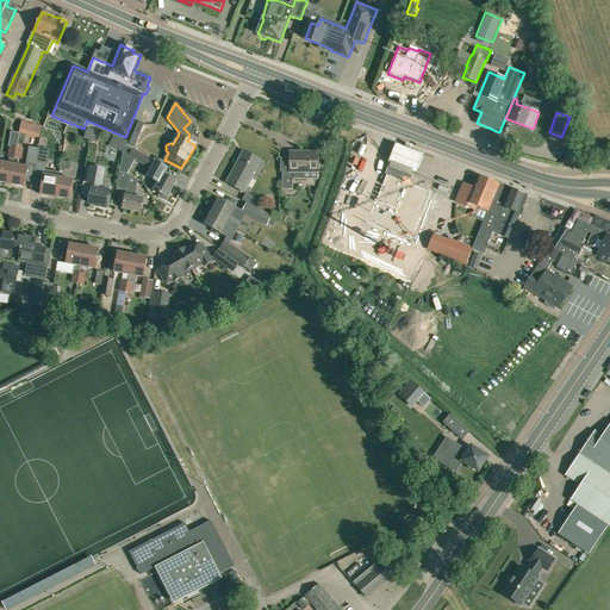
[(42,126),(22,122),(20,130),(39,135),(42,126)]
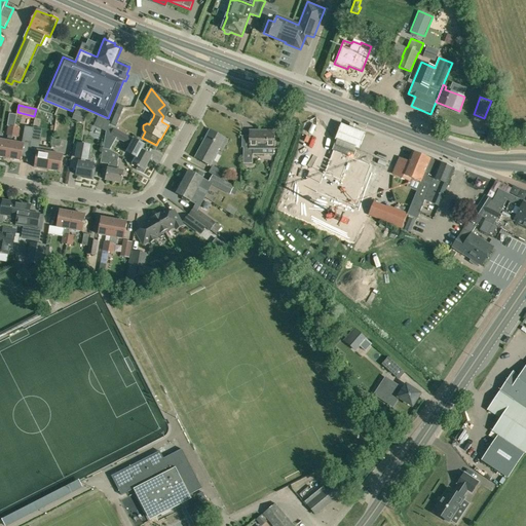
[(495,112),(488,109),(484,118),(491,121),(495,112)]
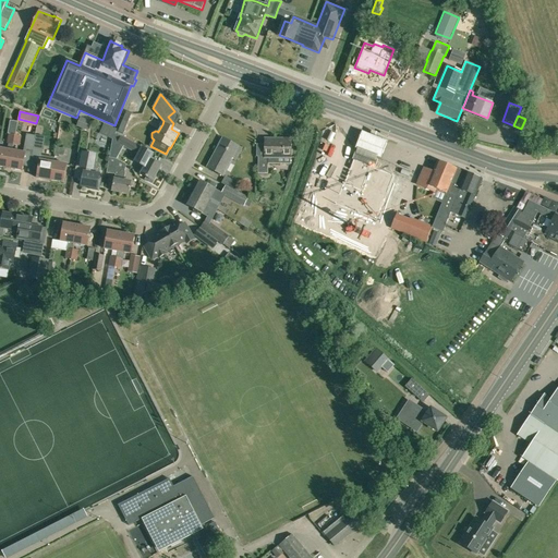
[(77,126),(88,131),(93,122),(81,117),(77,126)]
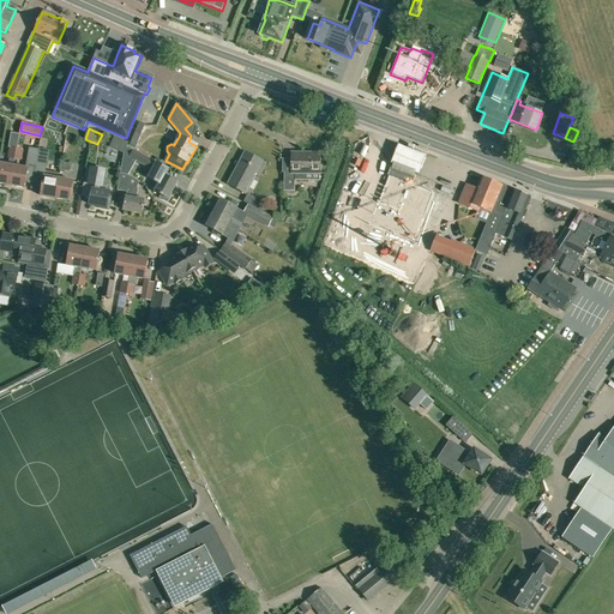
[(128,143),(114,138),(109,149),(124,155),(128,143)]
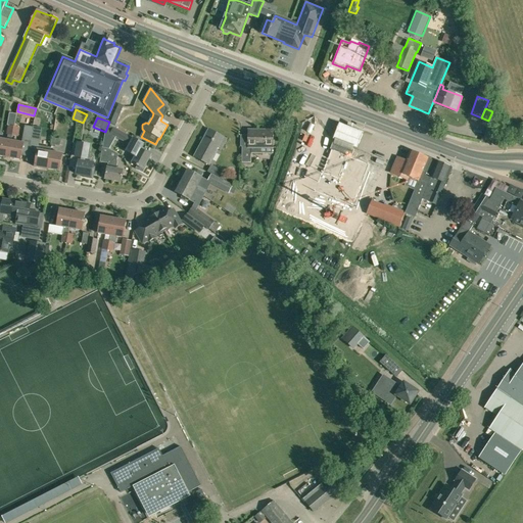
[(365,130),(340,120),(334,137),(359,146),(365,130)]
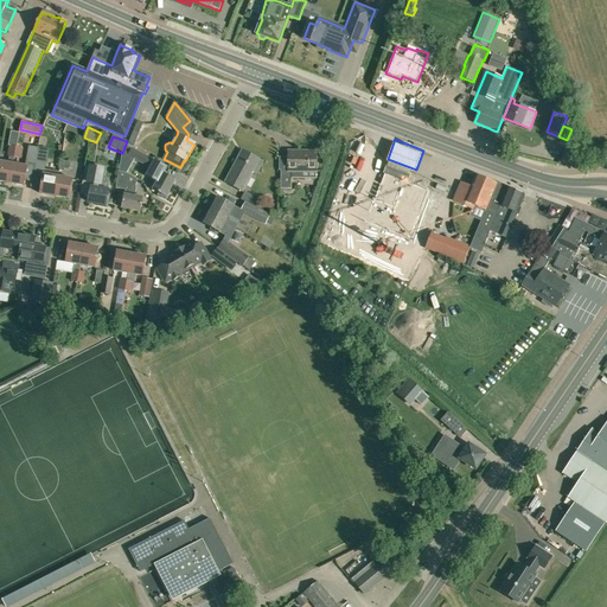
[(38,148),(30,147),(26,163),(36,165),(37,157),(38,148)]
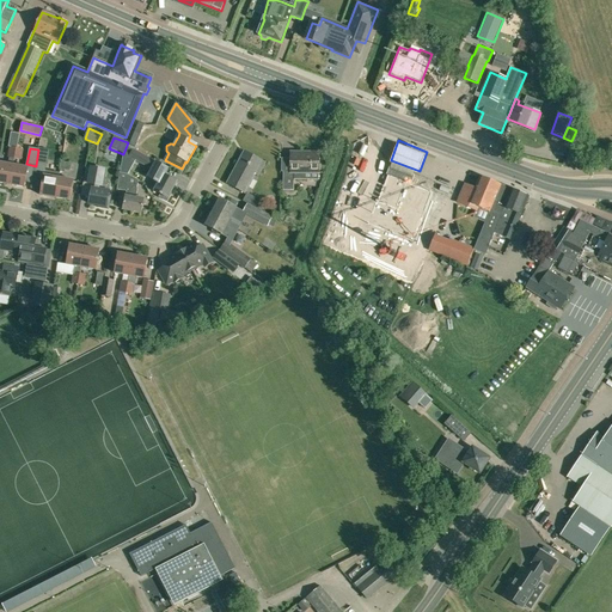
[(133,150),(128,157),(153,170),(148,178),(157,183),(152,191),(160,196),(159,197),(167,202),(173,190),(172,190),(176,182),(165,176),(169,170),(133,150)]
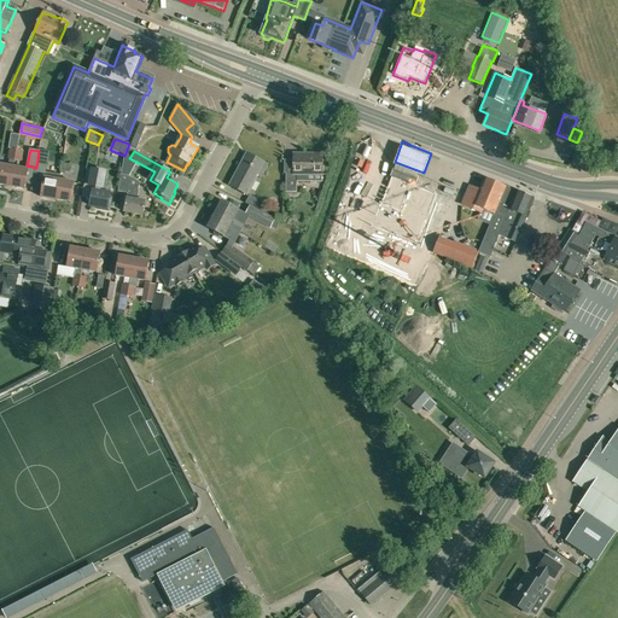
[(261,178),(266,168),(263,165),(264,163),(248,153),(229,186),(248,196),(257,176),(261,178)]
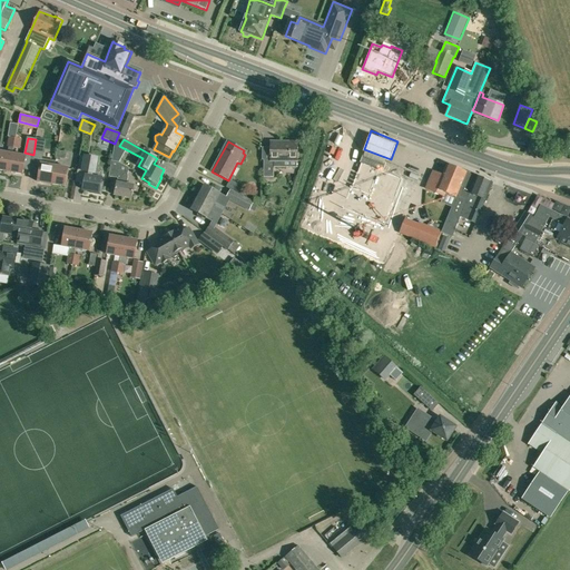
[(271,160),(264,160),(263,177),(274,177),(274,167),(297,167),(297,143),(271,141),(271,160)]
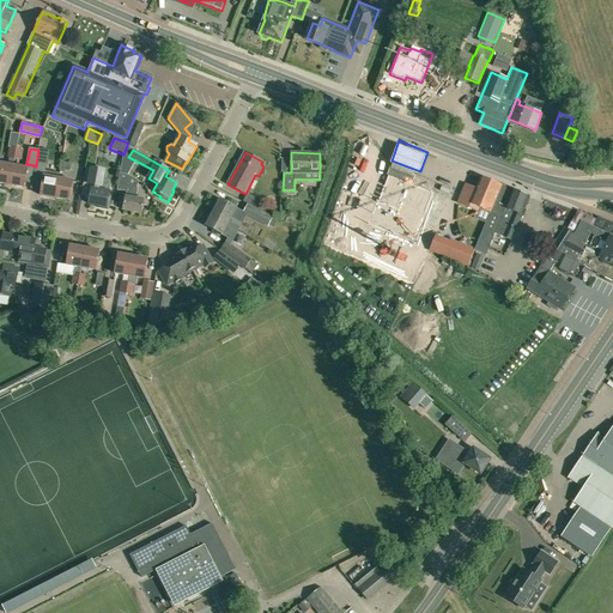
[(575,165),(578,155),(572,152),(569,163),(575,165)]
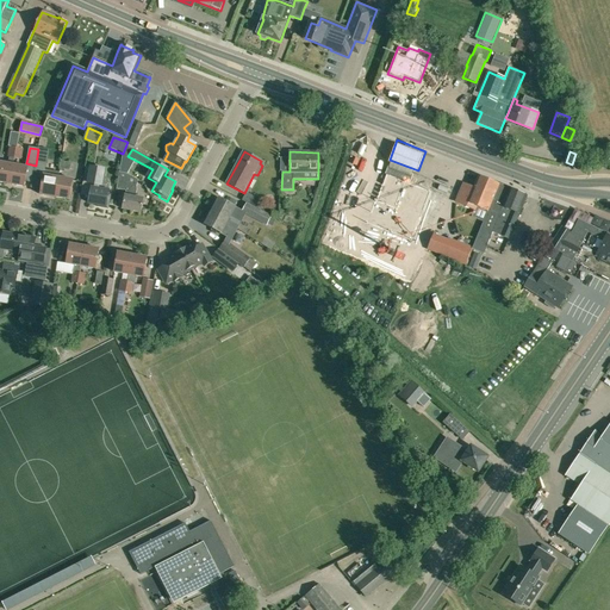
[(0,162),(0,182),(10,185),(13,165),(14,159),(10,157),(8,165),(0,162)]
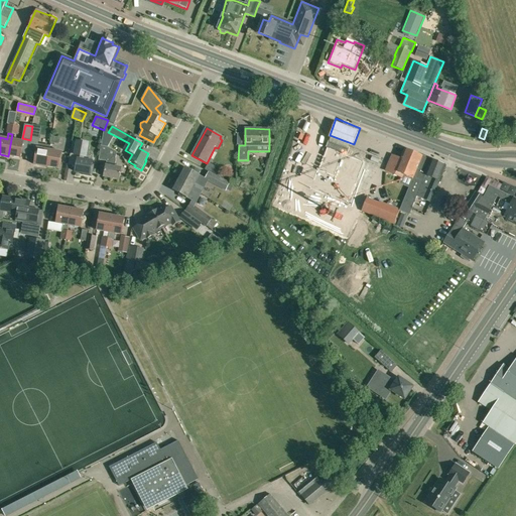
[(39,134),(31,133),(27,159),(34,160),(33,164),(46,167),(50,146),(37,144),(39,134)]
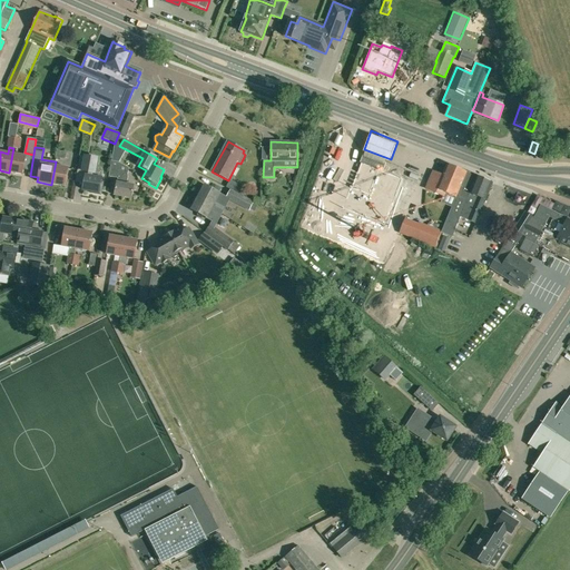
[(12,155),(9,173),(23,175),(26,157),(12,155)]
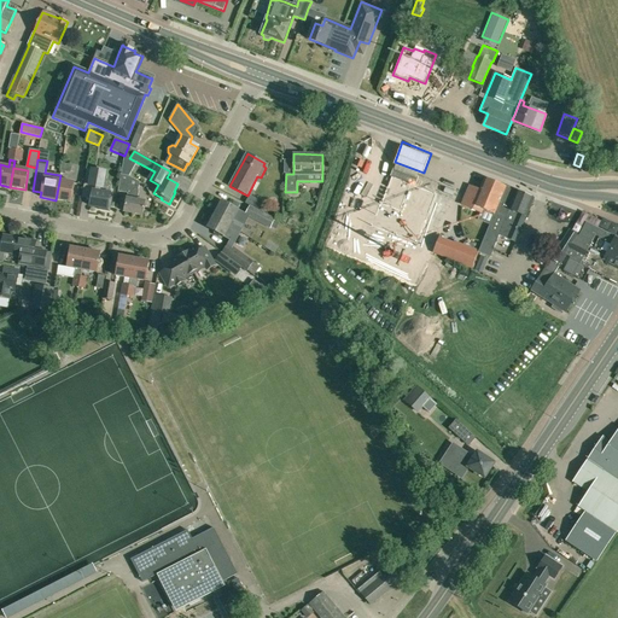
[(112,197),(110,197),(110,193),(111,186),(110,185),(104,184),(103,182),(103,179),(105,178),(105,172),(92,169),(91,178),(89,176),(89,179),(87,179),(86,186),(93,187),(93,191),(89,207),(98,208),(98,209),(110,211),(112,197)]
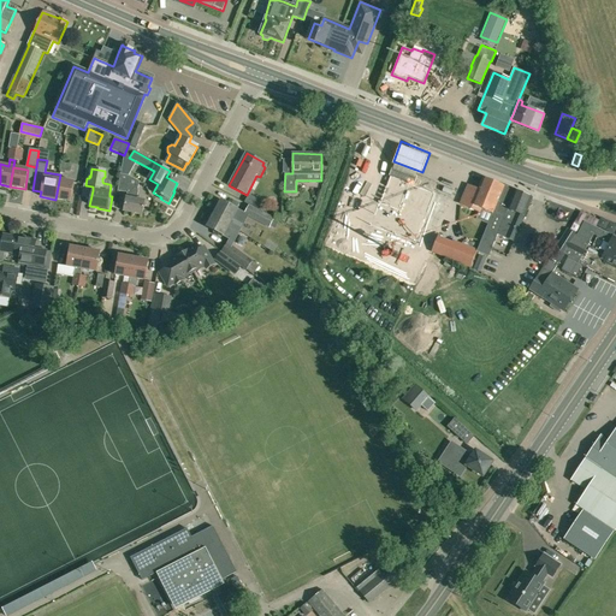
[(419,226),(432,193),(413,185),(416,178),(394,170),(378,209),(419,226)]
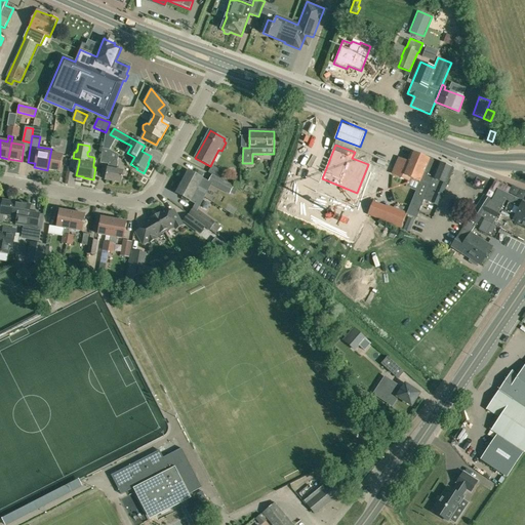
[(121,184),(123,172),(117,171),(118,163),(119,155),(108,150),(107,150),(103,149),(101,161),(109,163),(108,169),(106,180),(121,184)]
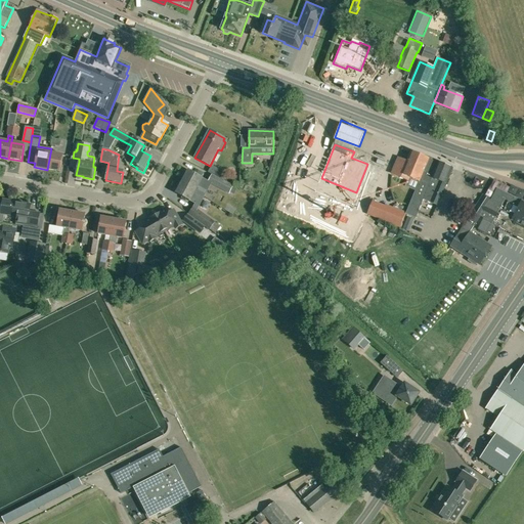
[(429,160),(411,153),(405,165),(398,162),(392,174),(408,181),(409,179),(420,183),(429,160)]
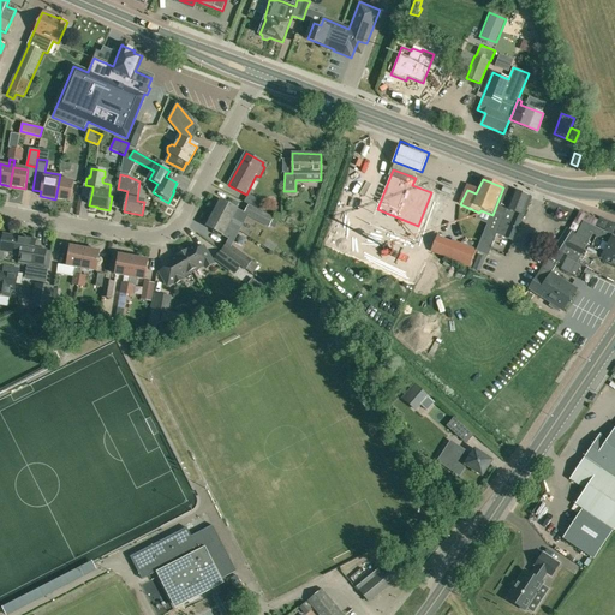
[(73,183),(59,180),(55,199),(70,202),(73,183)]
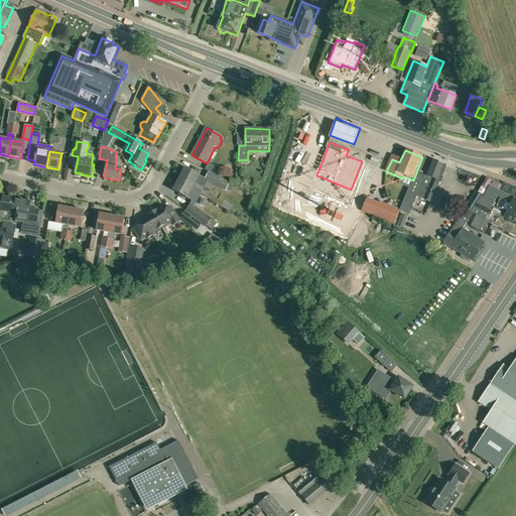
[(446,167),(422,157),(413,180),(400,212),(409,216),(417,198),(431,203),(446,167)]
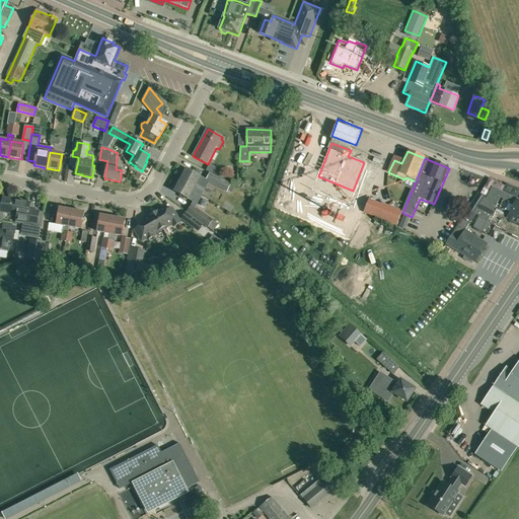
[(222,170),(210,163),(206,170),(218,176),(222,170)]
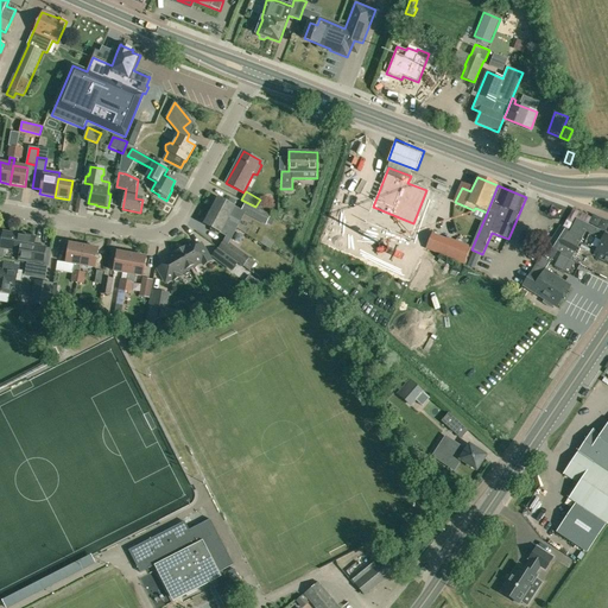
[(246,203),(241,210),(219,198),(217,200),(215,198),(210,207),(213,209),(211,210),(235,223),(239,226),(245,215),(266,226),(271,216),(246,203)]
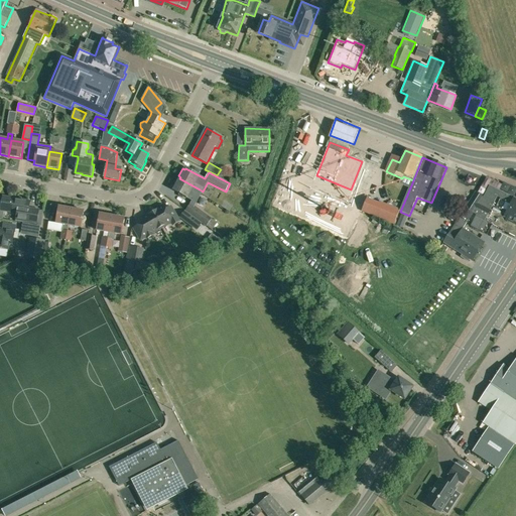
[(200,189),(179,178),(173,190),(187,198),(192,189),(198,192),(200,189)]
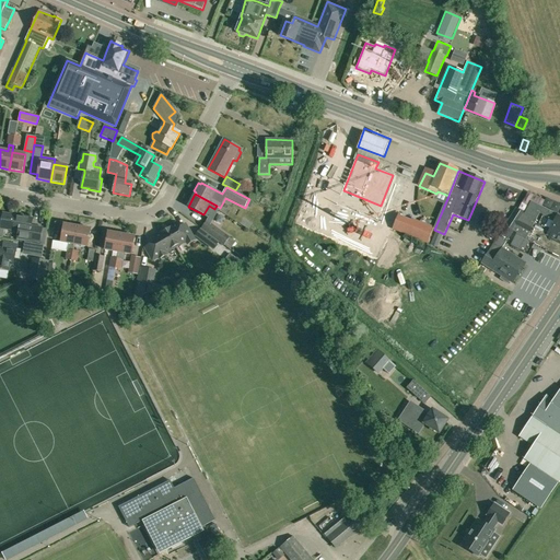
[(501,233),(499,236),(506,242),(514,230),(517,232),(516,233),(517,233),(516,235),(529,242),(543,249),(550,253),(552,254),(559,257),(559,217),(558,216),(531,201),(527,208),(524,213),(516,209),(508,222),(501,233)]
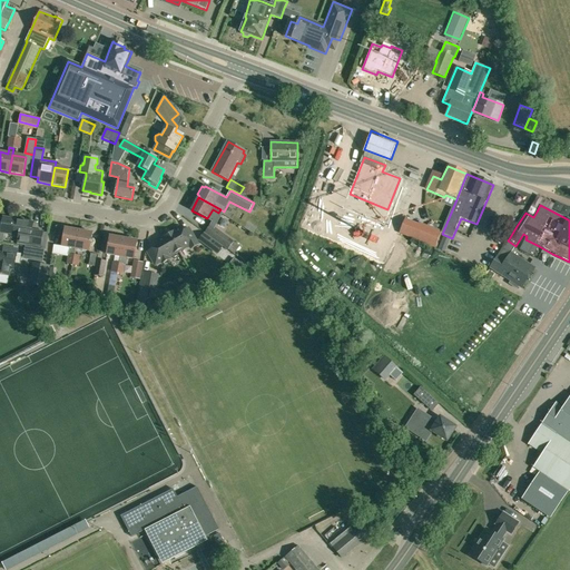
[(3,217),(1,233),(20,236),(18,245),(40,248),(42,233),(32,231),(33,223),(3,217)]
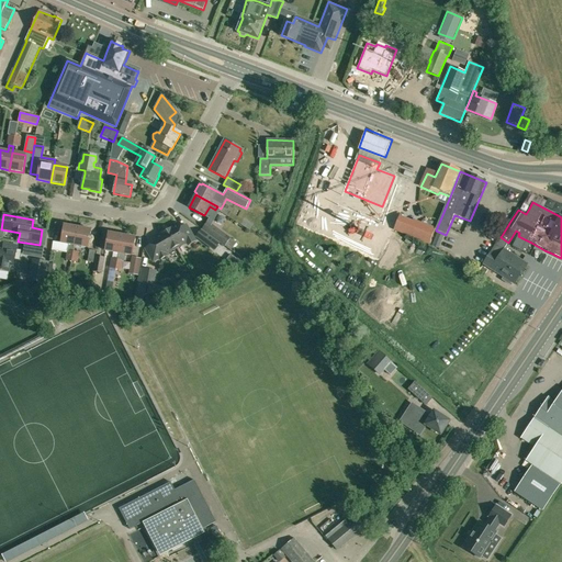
[(407,235),(429,244),(436,229),(413,221),(407,235)]
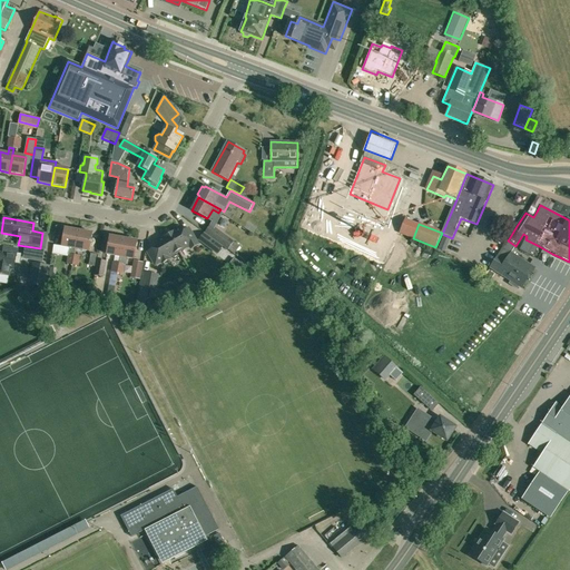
[(168,234),(179,252),(189,245),(190,248),(198,245),(188,228),(183,233),(179,227),(168,234)]
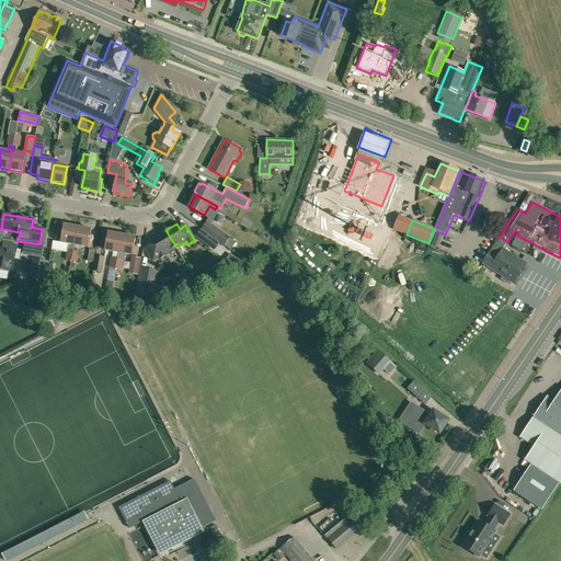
[(78,227),(65,225),(61,242),(68,243),(66,260),(71,261),(78,227)]
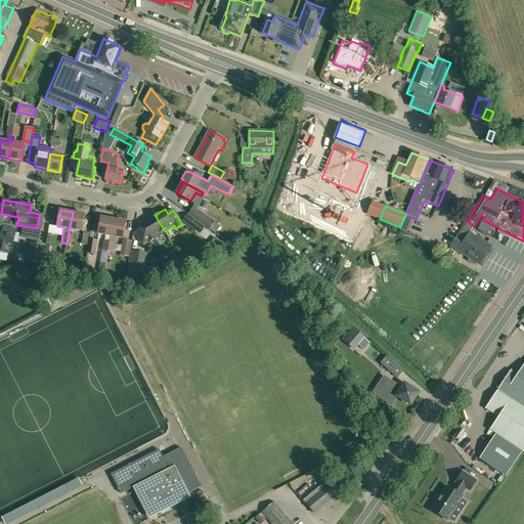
[(73,212),(70,229),(82,231),(85,215),(73,212)]
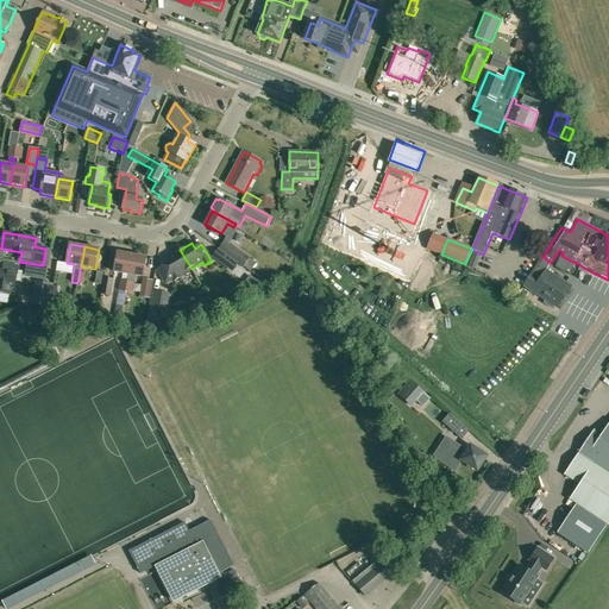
[(238,263),(214,246),(209,253),(233,270),(238,263)]
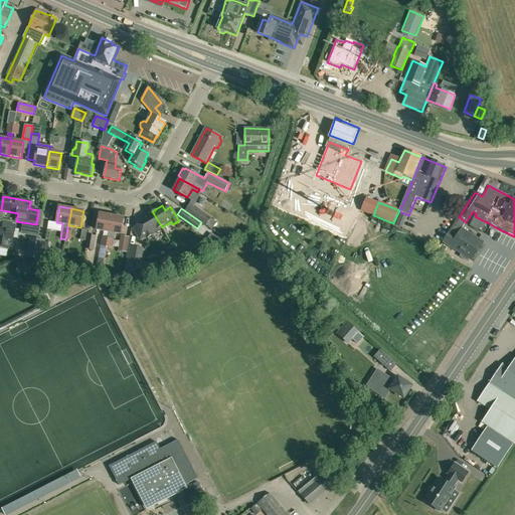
[(141,240),(146,236),(147,237),(153,234),(152,232),(162,227),(152,211),(142,216),(145,221),(134,228),(141,240)]
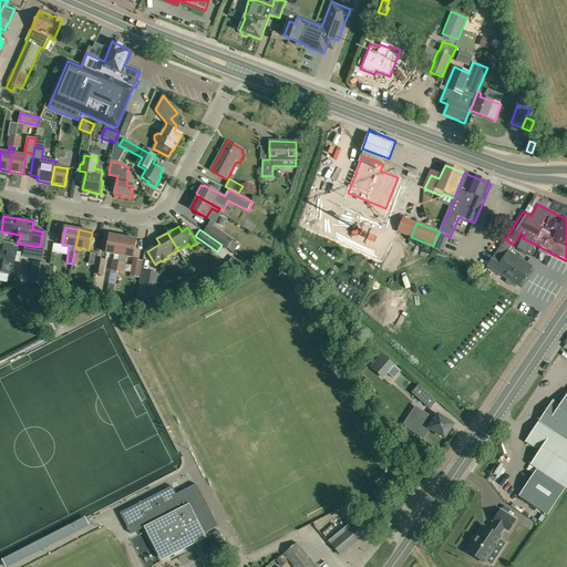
[(441,234),(435,248),(443,250),(449,237),(441,234)]
